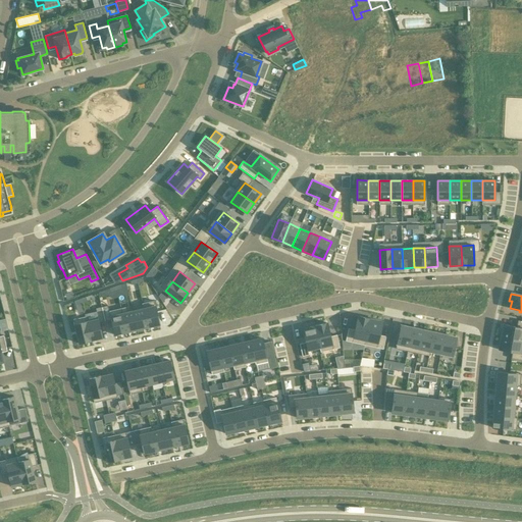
[(107,306),(101,307),(105,321),(110,320),(107,306)]
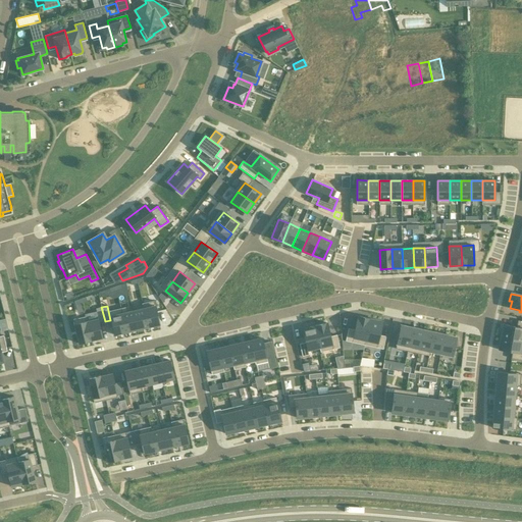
[(155,306),(144,308),(148,327),(159,324),(155,306)]
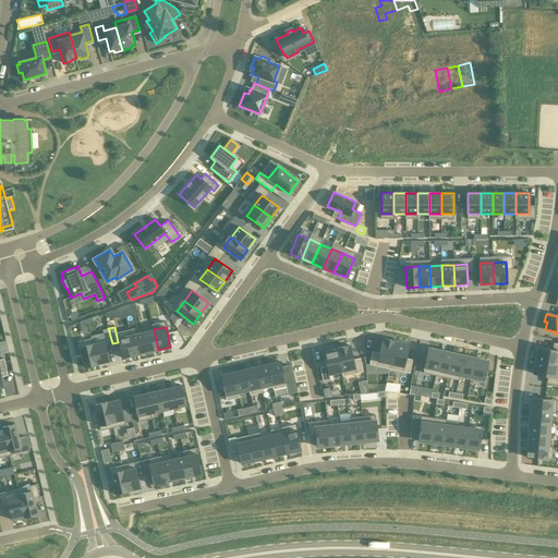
[(108,328),(102,330),(106,344),(112,343),(108,328)]
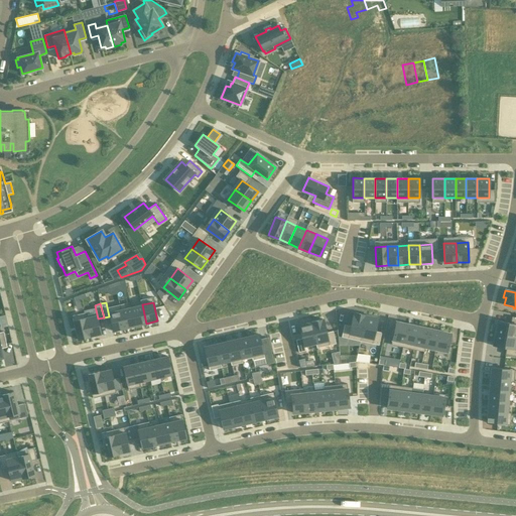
[(142,304),(131,307),(135,327),(146,324),(142,304)]
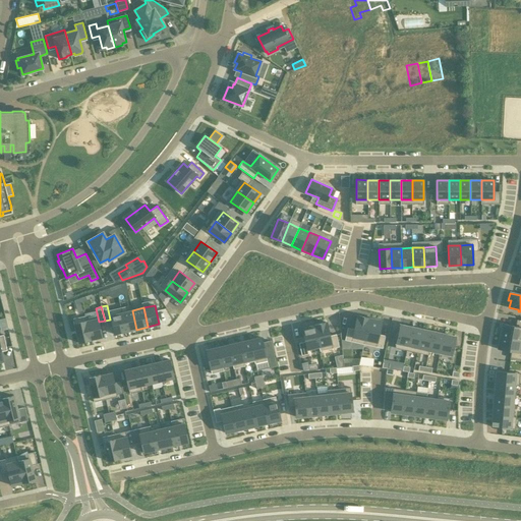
[(132,310),(122,312),(126,332),(136,330),(132,310)]
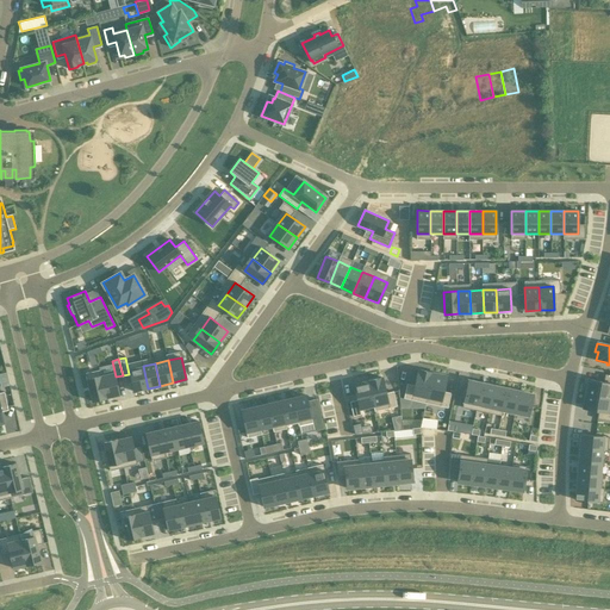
[(143,366),(129,369),(134,392),(148,388),(143,366)]
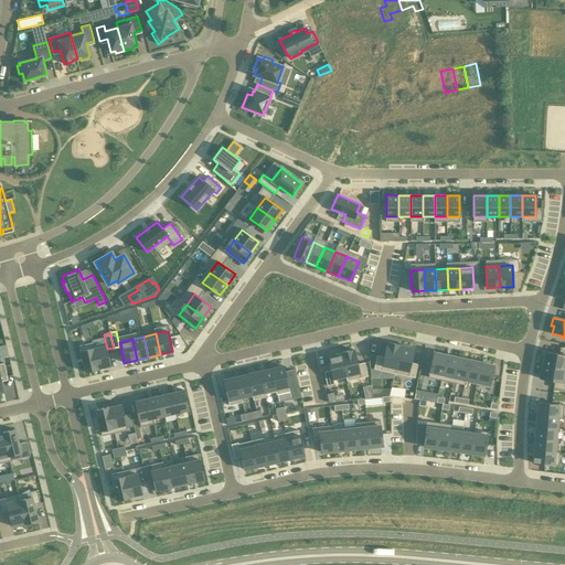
[(376,355),(374,369),(381,371),(382,365),(395,369),(401,345),(387,342),(384,356),(376,355)]
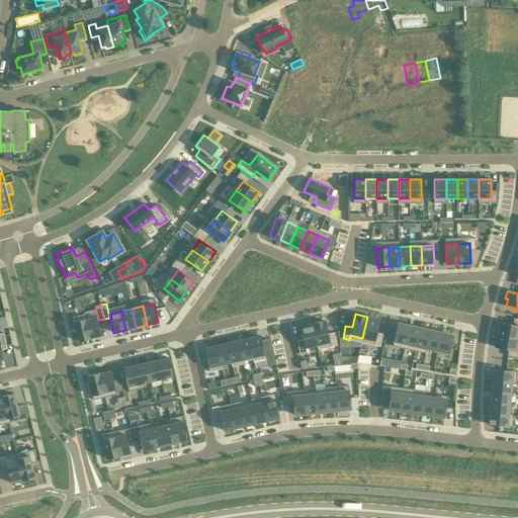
[(97,317),(85,319),(90,338),(101,336),(97,317)]
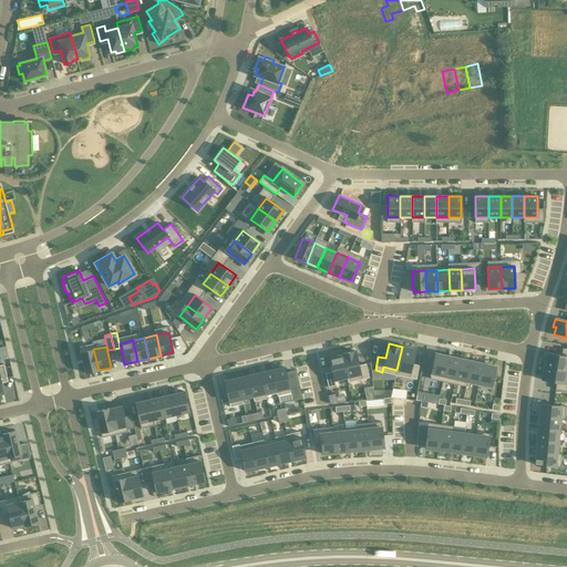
[(402,347),(397,370),(410,372),(409,378),(416,379),(419,366),(412,363),(415,349),(402,347)]
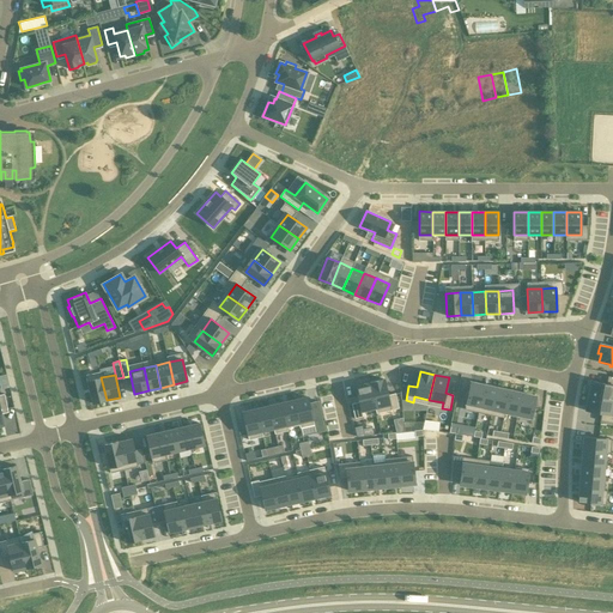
[(588,387),(587,395),(612,400),(612,377),(608,376),(607,384),(590,381),(590,382),(590,387),(588,387)]
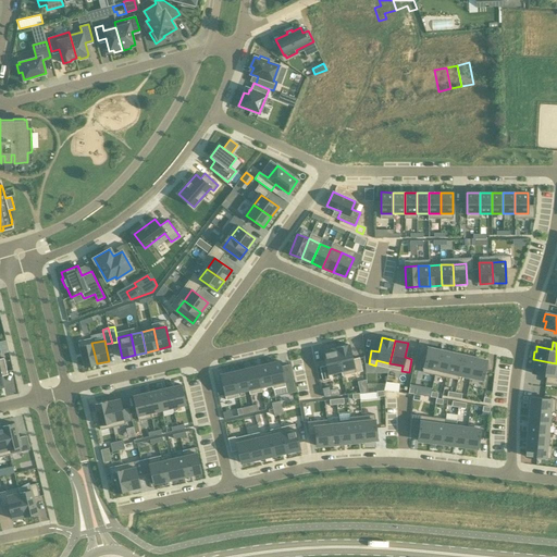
[(91,343),(79,346),(84,367),(97,363),(91,343)]
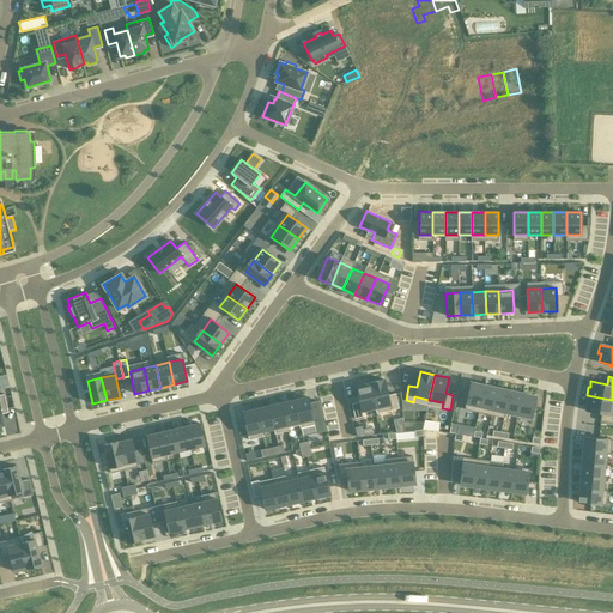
[(384,380),(370,382),(376,407),(390,405),(392,410),(399,408),(395,393),(388,395),(384,380)]
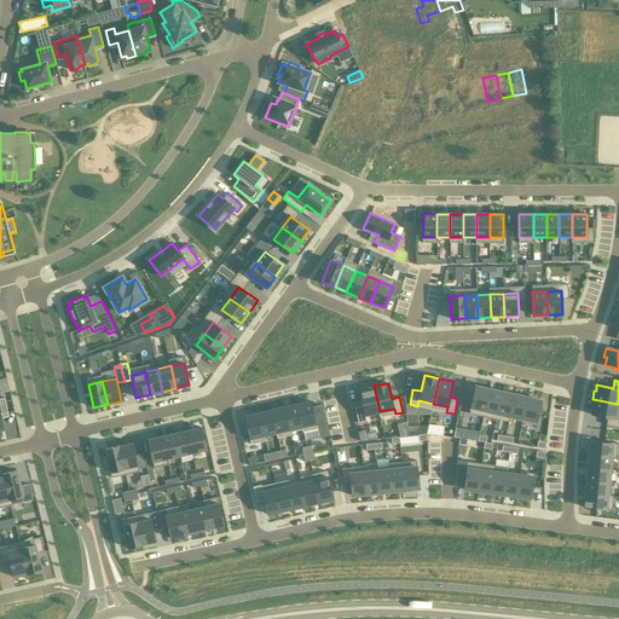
[(363,405),(354,408),(358,422),(365,421),(364,415),(380,411),(374,386),(358,389),(363,405)]
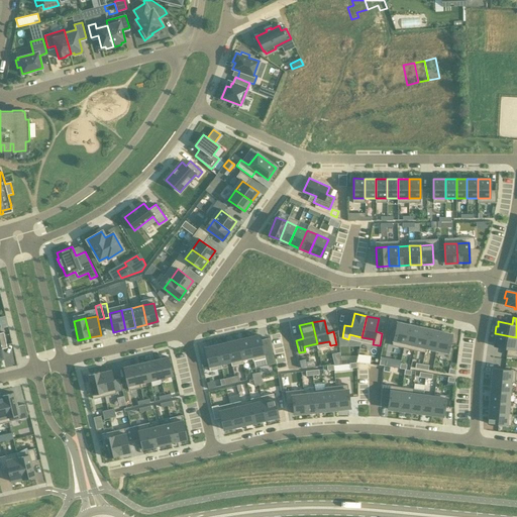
[(397,322),(393,340),(404,343),(408,325),(397,322)]
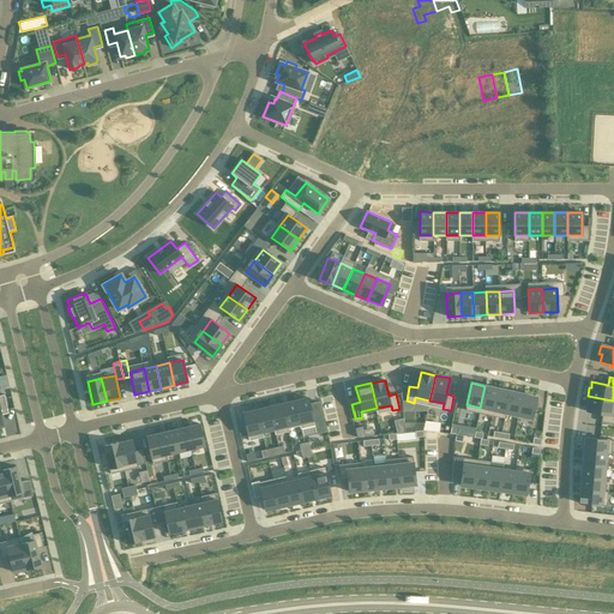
[(485,386),(480,408),(493,410),(498,389),(485,386)]
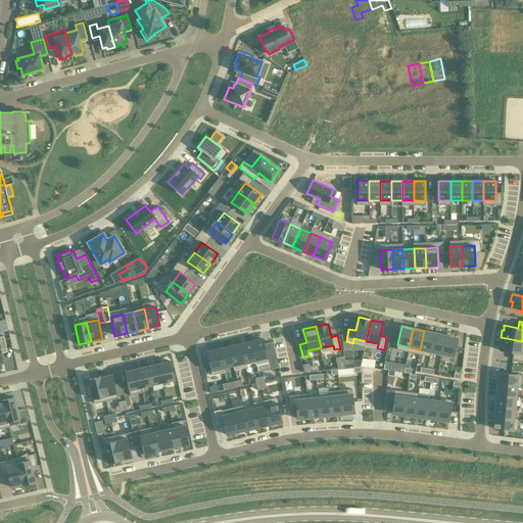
[(424,331),(420,349),(431,351),(435,333),(424,331)]
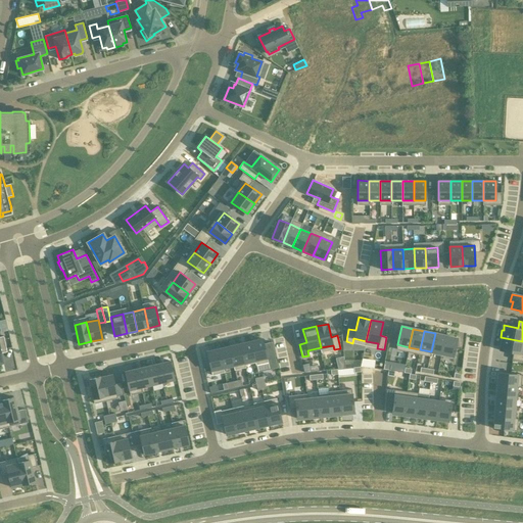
[(435,333),(431,351),(441,354),(445,336),(435,333)]
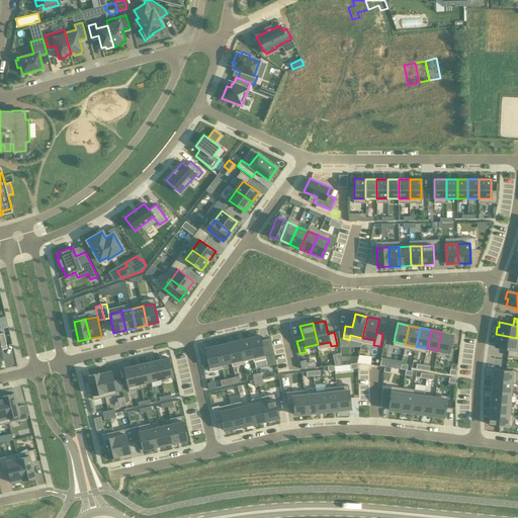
[(441,333),(437,351),(449,353),(453,335),(441,333)]
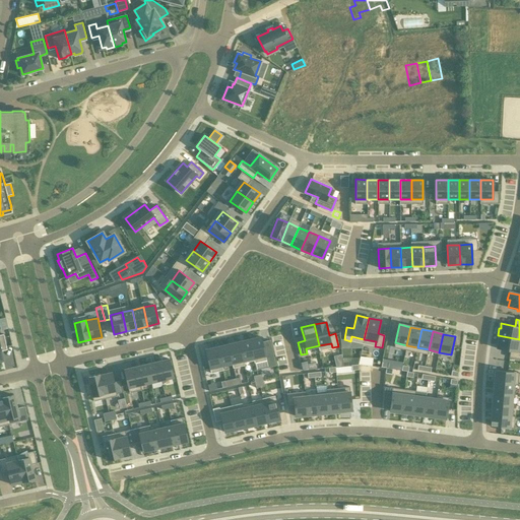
[(519,339),(498,335),(497,343),(498,343),(497,347),(497,348),(510,350),(509,358),(519,359),(519,351),(518,351),(519,341),(519,339)]
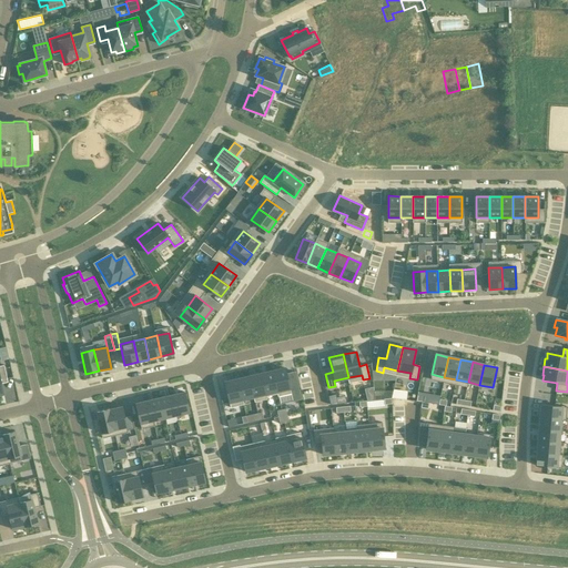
[(285,368),(272,371),(276,392),(290,388),(285,368)]
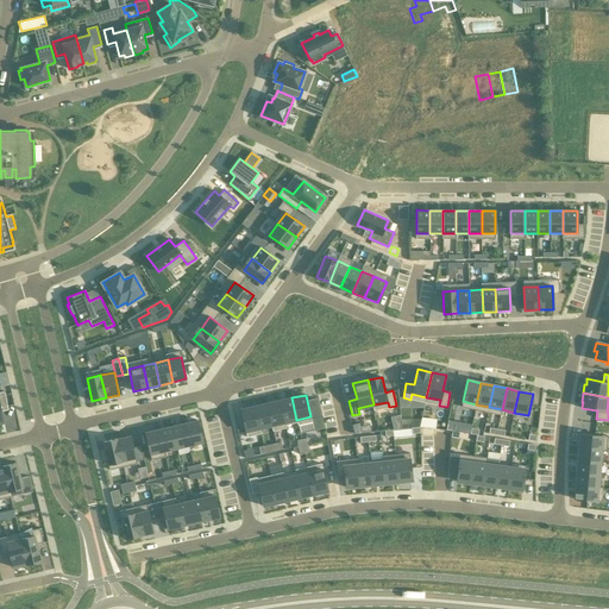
[(292,397),(280,401),(284,422),(296,420),(292,397)]
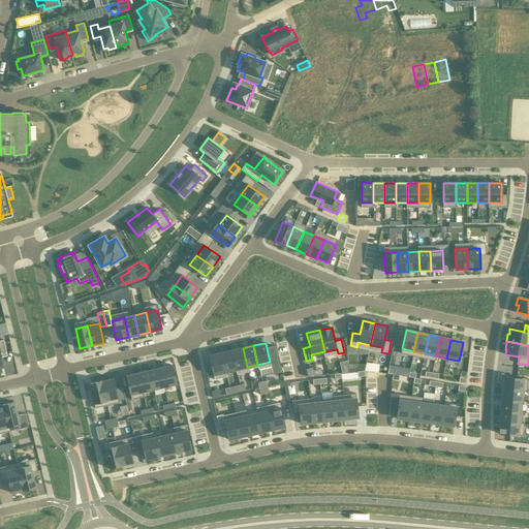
[(243,348),(231,350),(236,370),(247,367),(243,348)]
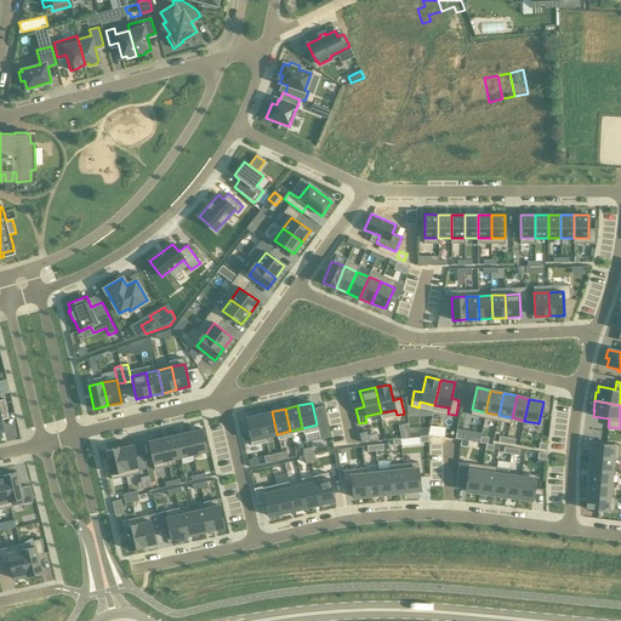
[(272,411),(260,415),(265,437),(277,434),(272,411)]
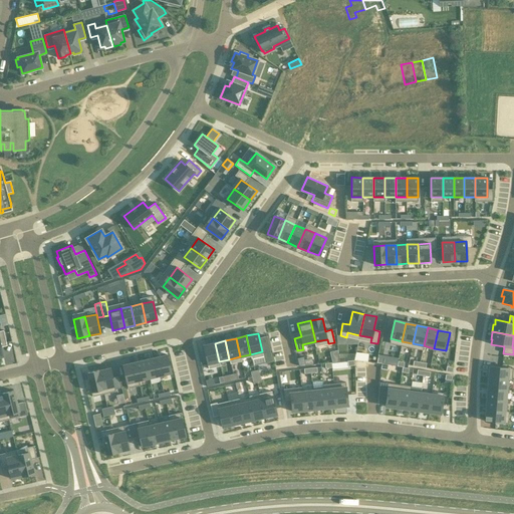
[(215,343),(203,345),(207,364),(219,361),(215,343)]
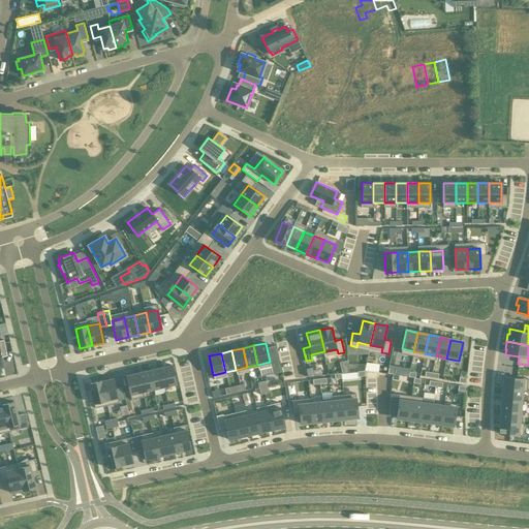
[(172,365),(160,368),(164,387),(176,384),(172,365)]
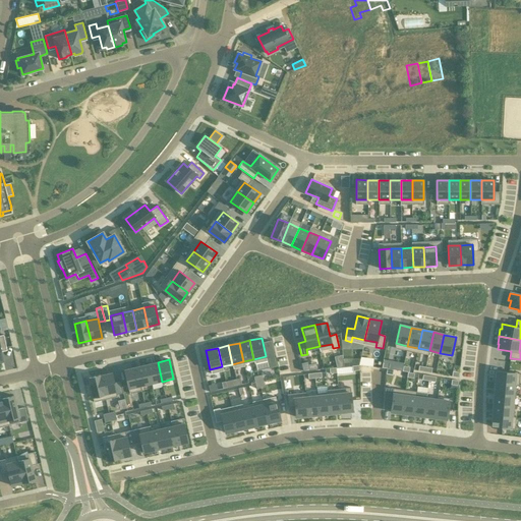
[(158,362),(147,364),(151,384),(162,382),(158,362)]
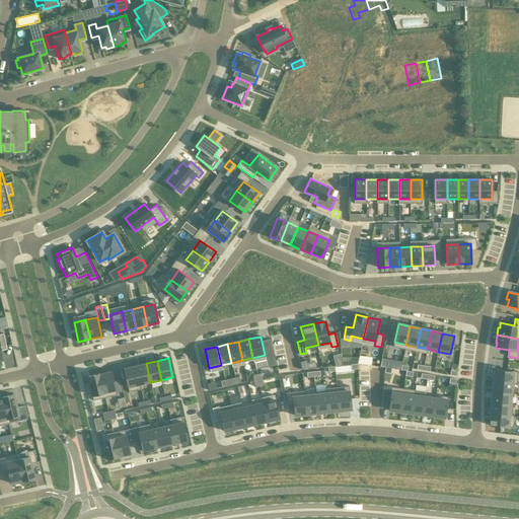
[(306,362),(299,363),(301,368),(301,371),(302,371),(315,369),(313,363),(306,364),(306,362)]
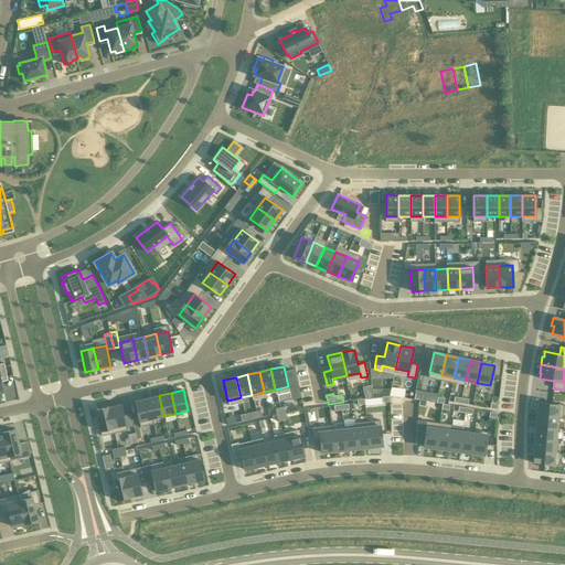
[(159,395),(148,398),(152,419),(163,416),(159,395)]
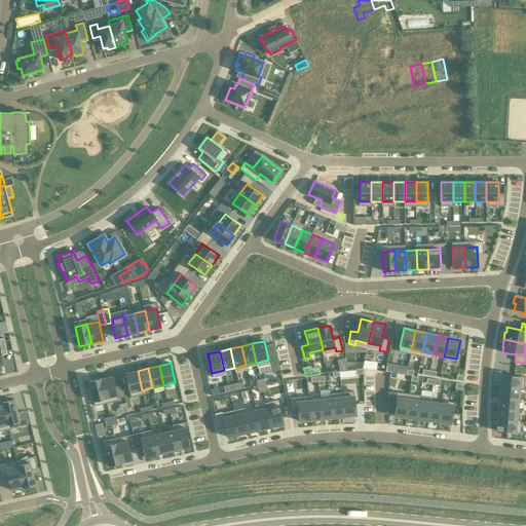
[(138,371),(125,373),(129,392),(142,390),(138,371)]
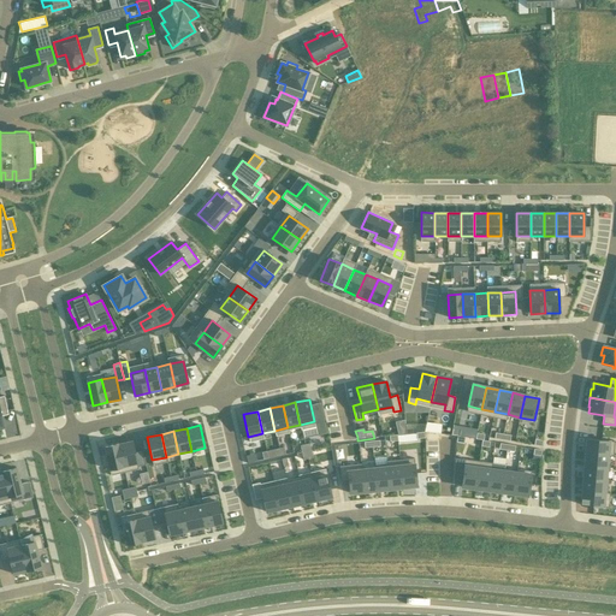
[(587,439),(586,452),(608,455),(609,440),(587,439)]
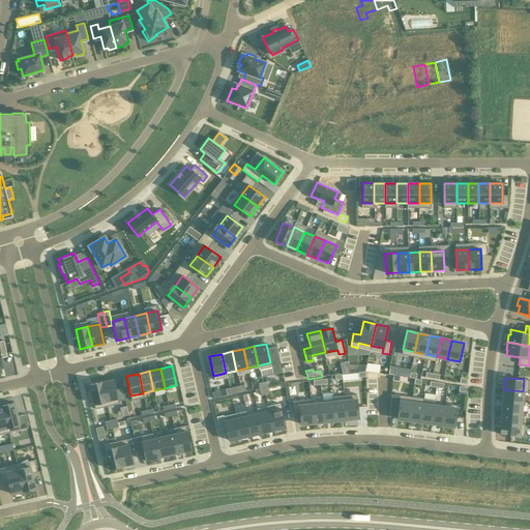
[(114,379),(101,382),(107,402),(118,399),(114,379)]
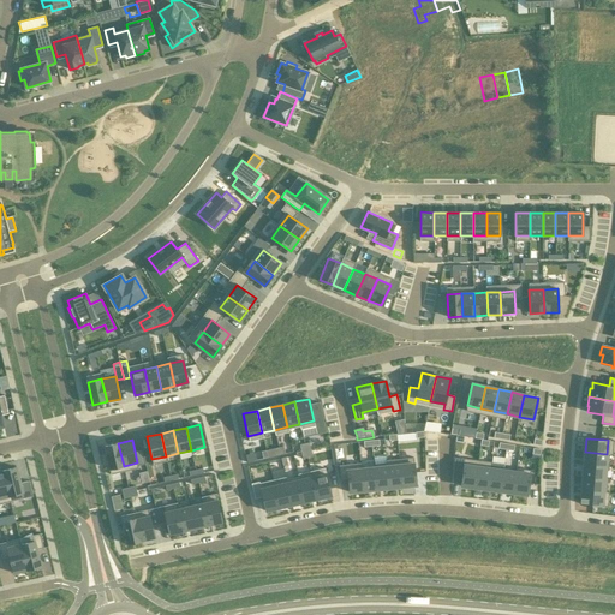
[(118,443),(105,447),(109,469),(124,466),(118,443)]
